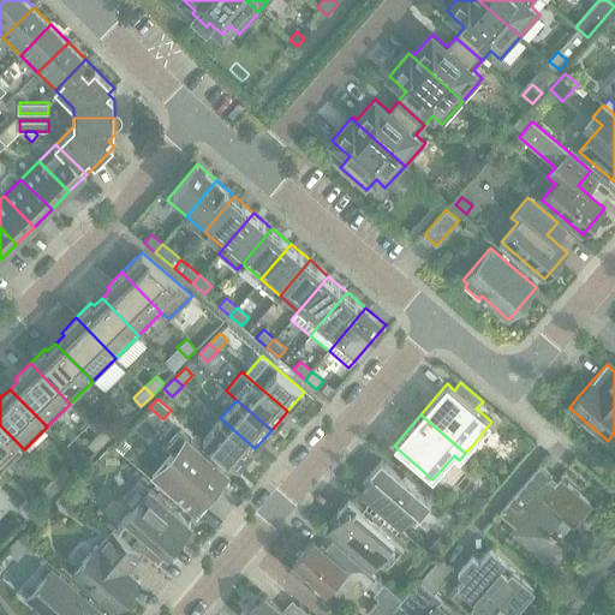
[(238,467),(255,448),(220,418),(203,437),(238,467)]
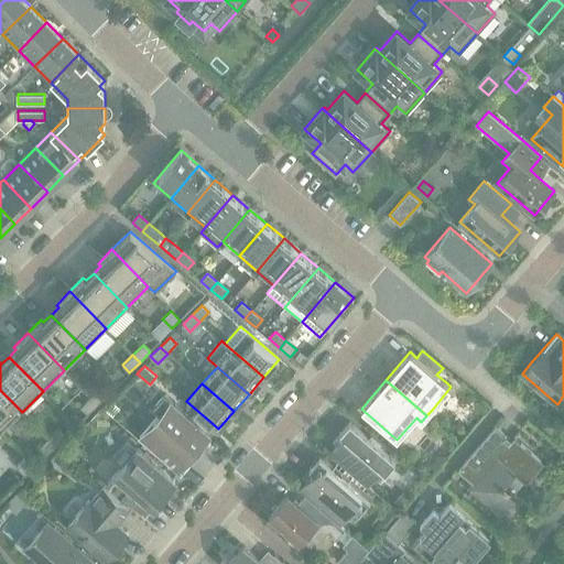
[(90,397),(98,404),(108,394),(100,387),(90,397)]
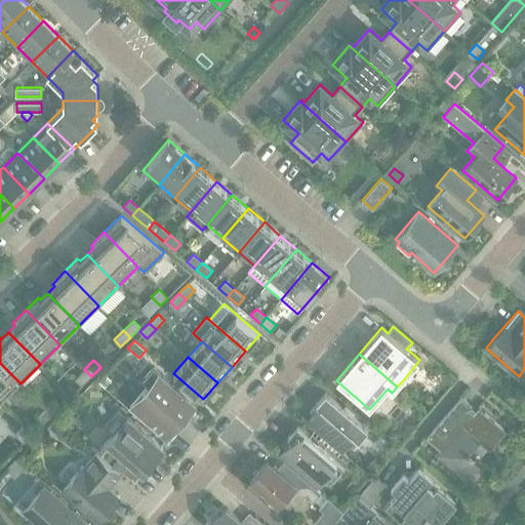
[(0,402),(0,403),(21,384),(0,363),(0,402)]
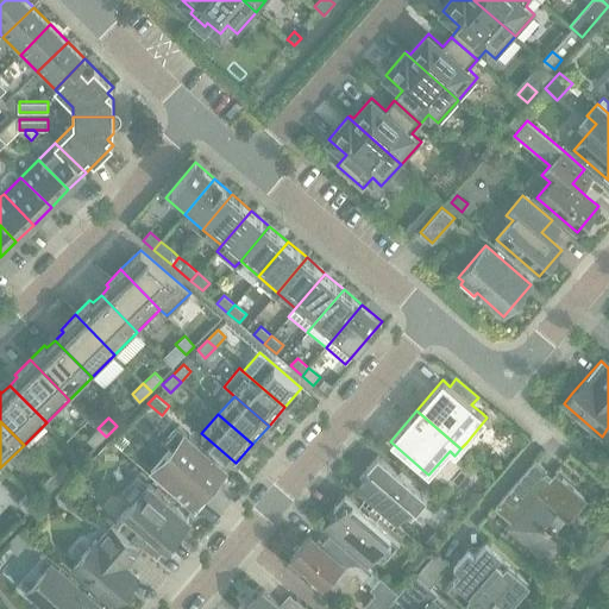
[(213,483),(226,468),(179,426),(165,441),(170,446),(151,469),(198,508),(207,496),(201,491),(211,481),(213,483)]
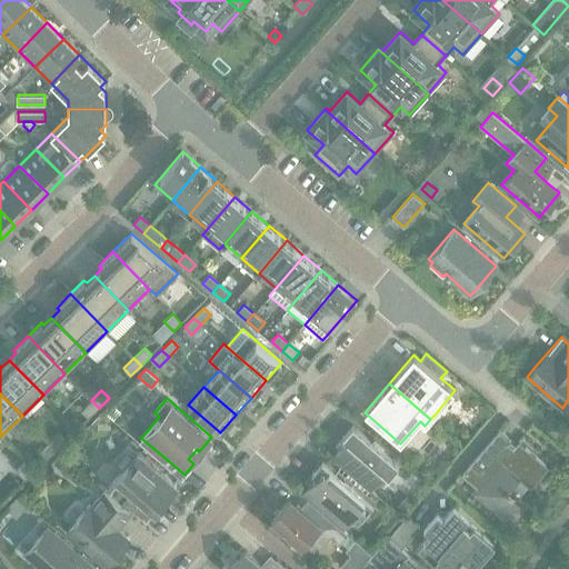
[(88,418),(99,408),(91,400),(81,411),(88,418)]
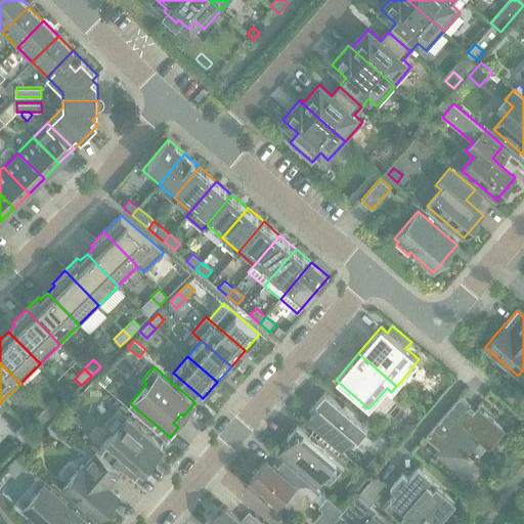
[(102,372),(95,380),(104,387),(111,379),(102,372)]
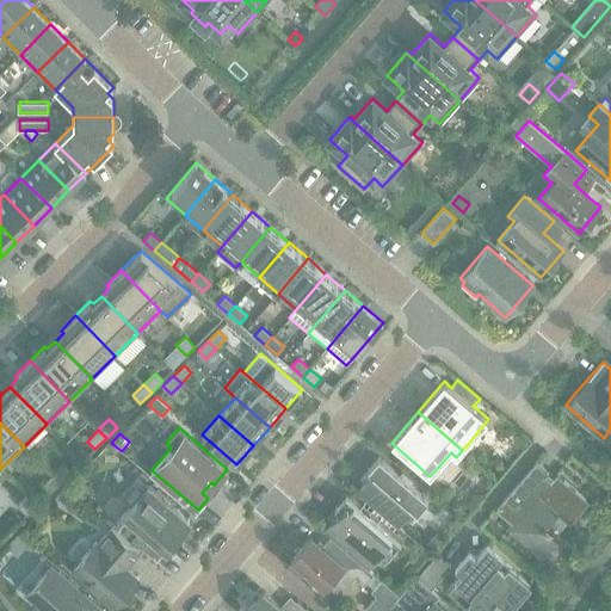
[(371,474),(357,492),(396,526),(412,508),(417,513),(429,500),(378,457),(368,470),(371,474)]
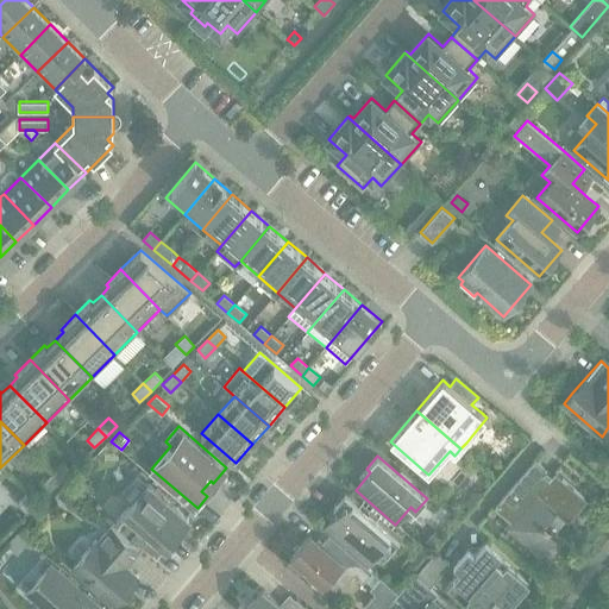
[(556,510),(569,521),(588,500),(554,471),(552,475),(534,460),(494,508),(512,522),(508,526),(540,554),(557,535),(548,529),(551,526),(546,522),(556,510)]
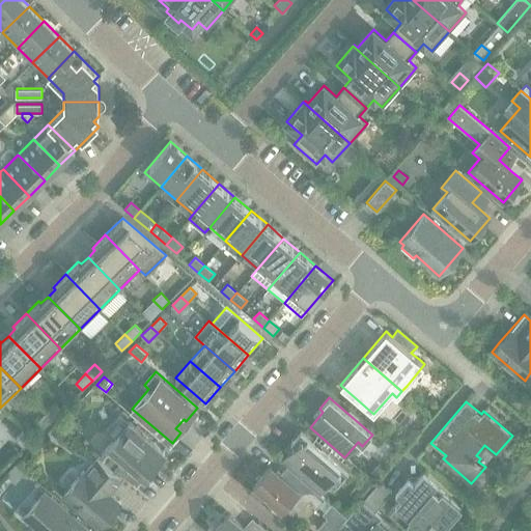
[(46,413),(52,420),(62,411),(55,403),(46,413)]
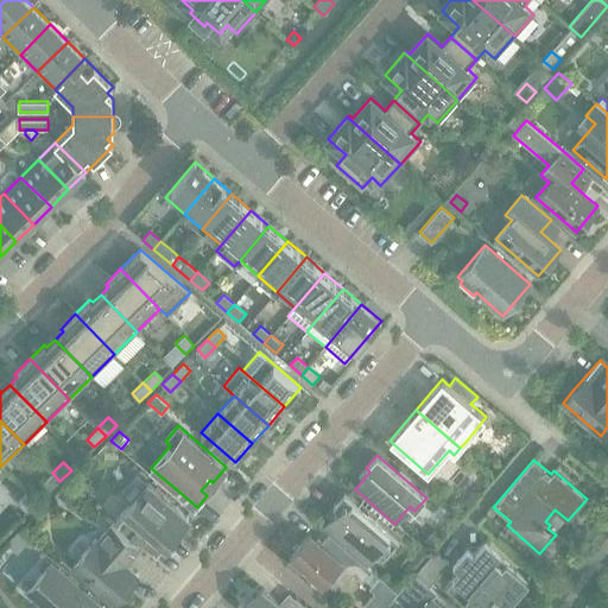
[(49,492),(59,481),(52,473),(40,485),(49,492)]
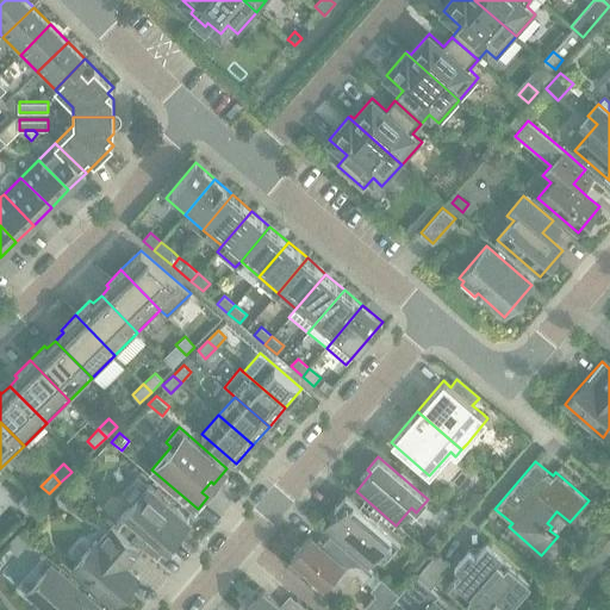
[(156,556),(190,518),(149,484),(116,522),(156,556)]
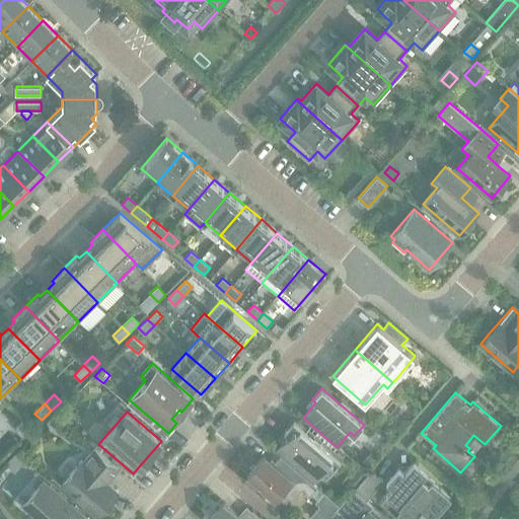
[(48,422),(58,431),(64,423),(55,415),(48,422)]
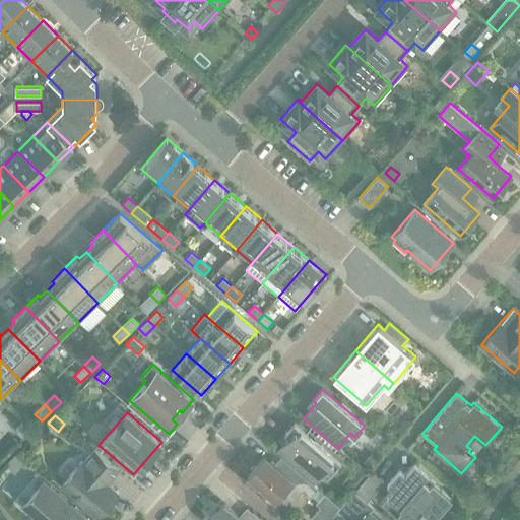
[(288,436),(275,451),(281,456),(291,464),(310,480),(314,483),(326,468),(330,472),(343,458),(316,435),(313,438),(295,421),(284,433),(288,436)]
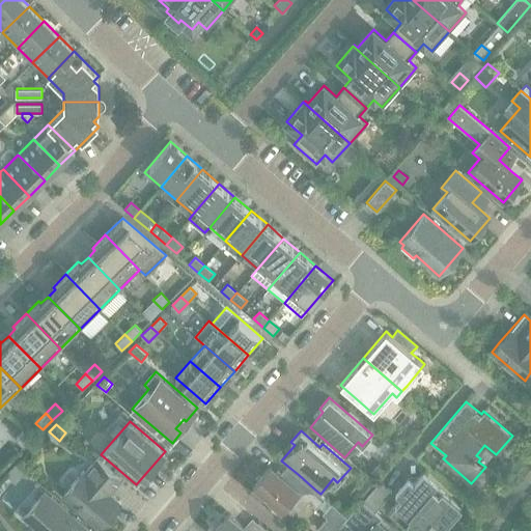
[(24,448),(32,440),(24,431),(16,439),(24,448)]
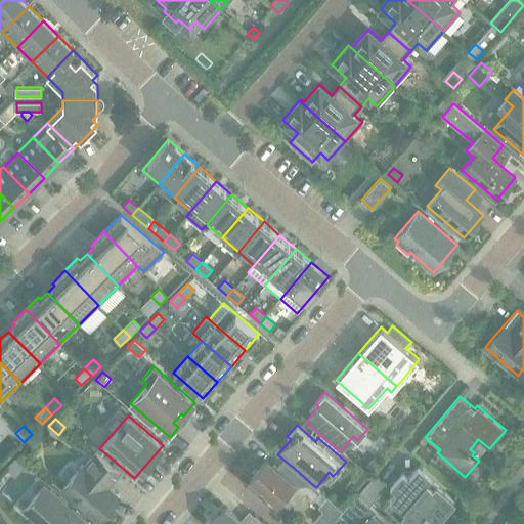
[(120,473),(96,452),(84,467),(83,465),(61,489),(98,521),(119,496),(107,486),(120,473)]
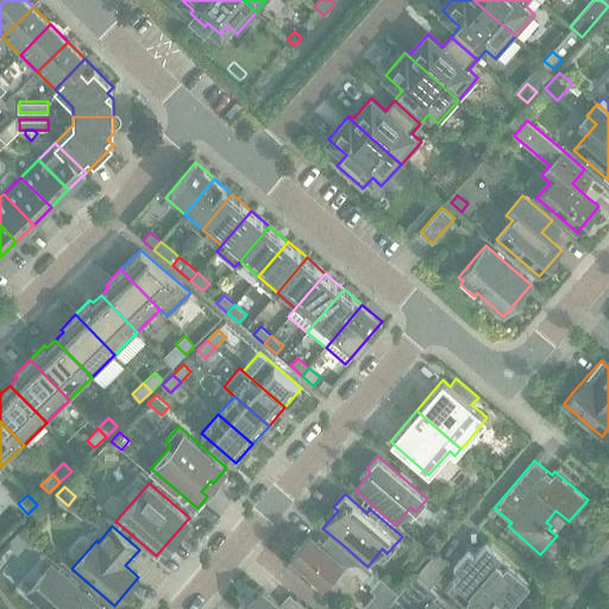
[(435,532),(427,541),(435,548),(444,539),(435,532)]
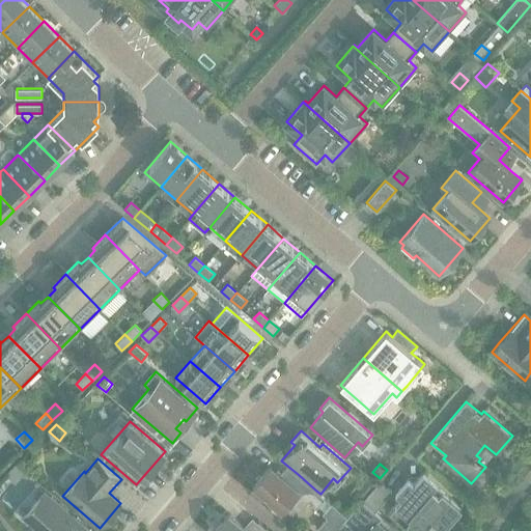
[(4,475),(12,482),(22,472),(14,465),(4,475)]
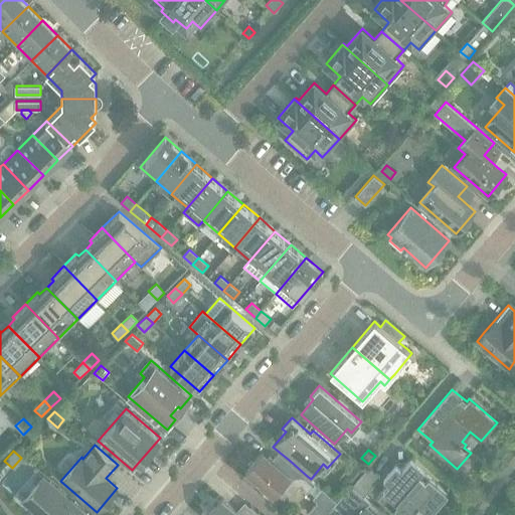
[(262,453),(244,472),(274,497),(282,487),(292,496),(300,487),(307,493),(316,483),(311,479),(307,476),(289,460),(279,452),(271,461),(262,453)]
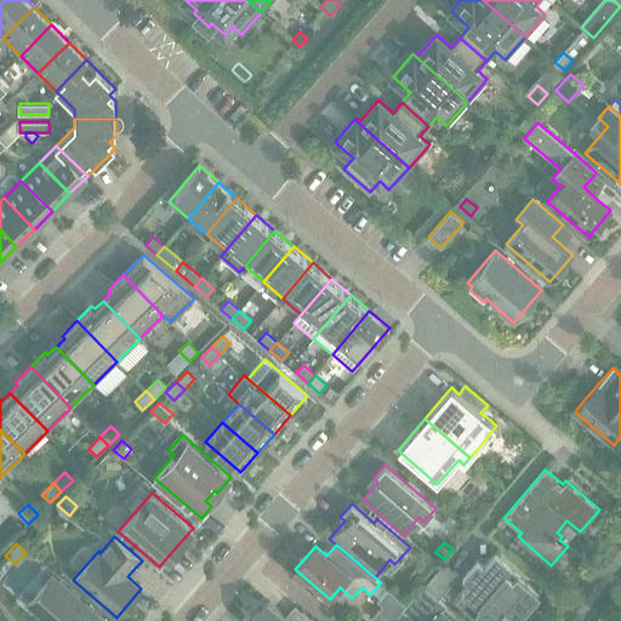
[(513,620),(516,620),(540,593),(494,554),(482,568),(478,565),(469,575),(473,579),(455,599),(479,620),(493,620),(500,613),(503,615),(505,613),(513,620)]
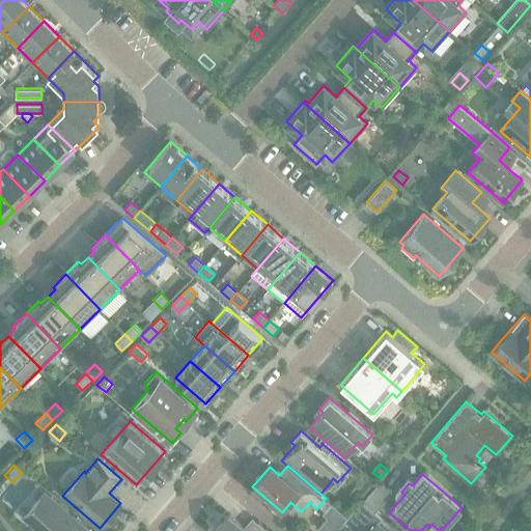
[(368,478),(355,494),(361,500),(375,483),(368,478)]
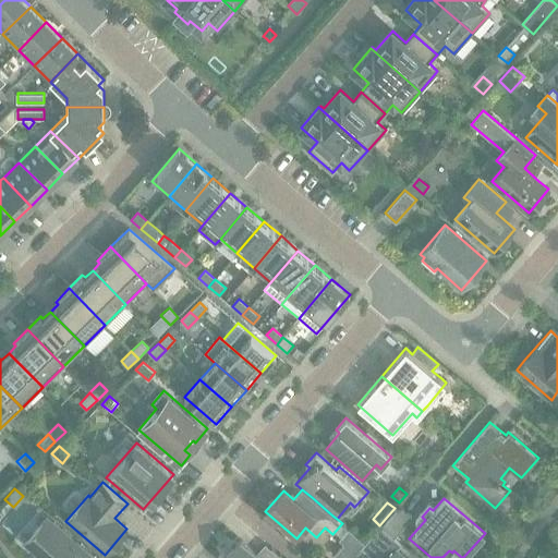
[(393,537),(412,517),(399,506),(381,526),(380,526),(393,537)]
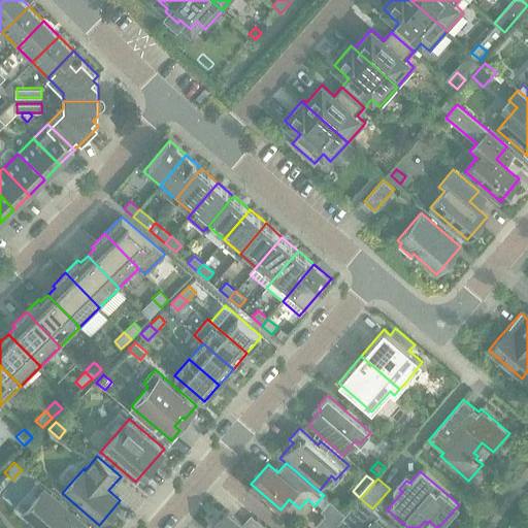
[(89,527),(44,490),(24,514),(40,527),(89,527)]
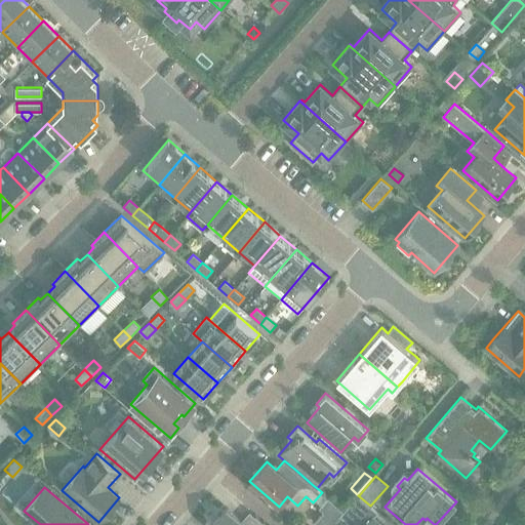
[(358,495),(359,495),(357,494),(342,511),(339,515),(351,524),(379,524),(372,518),(377,512),(370,506),(358,495)]
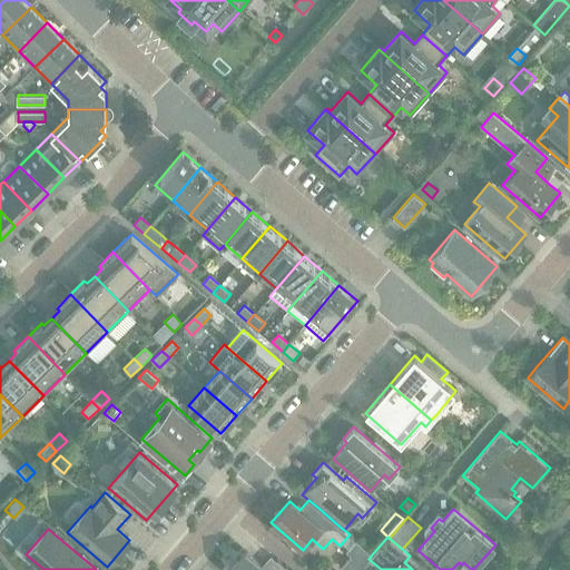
[(351,556),(342,566),(346,569),(359,569),(369,559),(372,554),(356,541),(346,552),(351,556)]
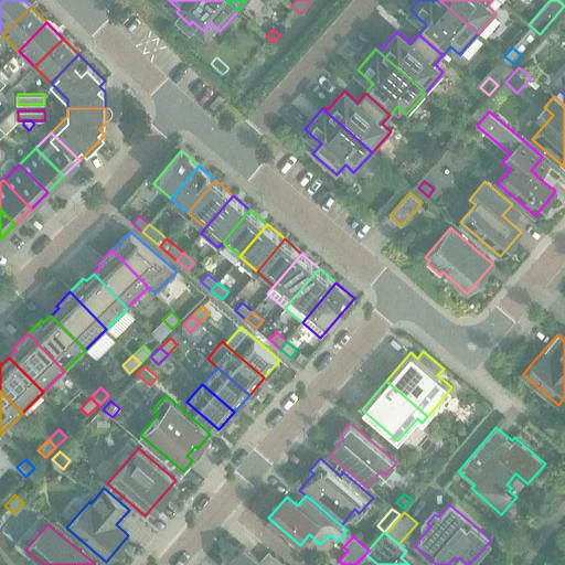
[(285,564),(275,556),(267,564),(265,564),(244,546),(227,564),(285,564)]
